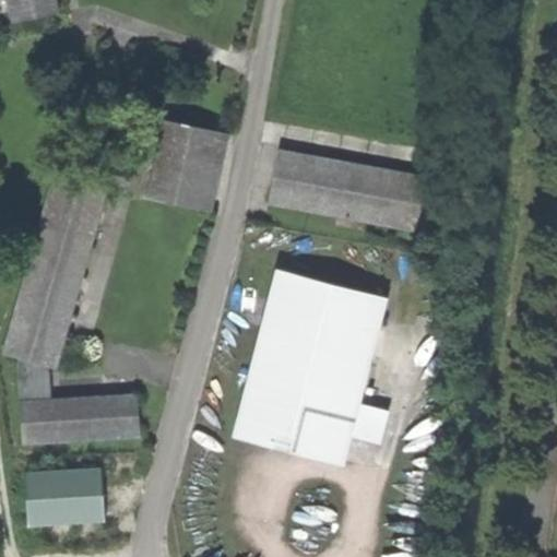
[(7,0),(12,24),(60,13),(57,0),(7,0)]
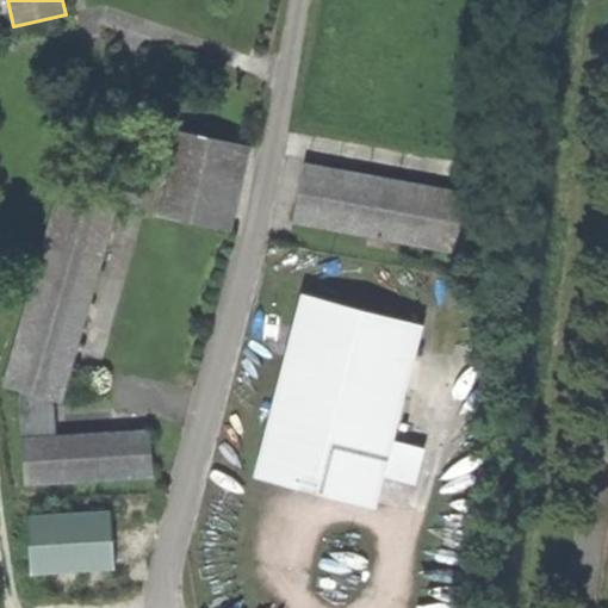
[(248,148),(178,132),(160,216),(230,230),(248,148)]
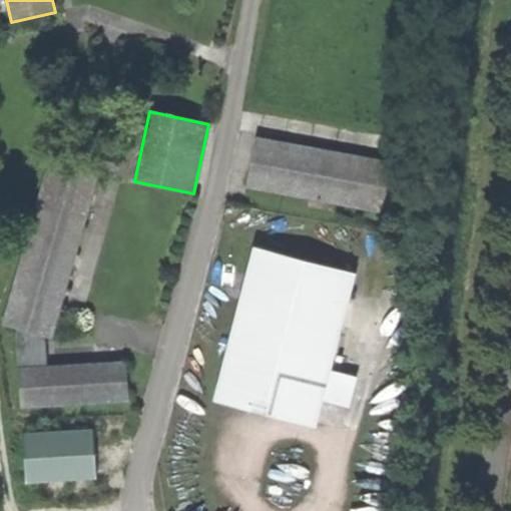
[(254,137),(244,187),(391,216),(401,165),(254,137)]
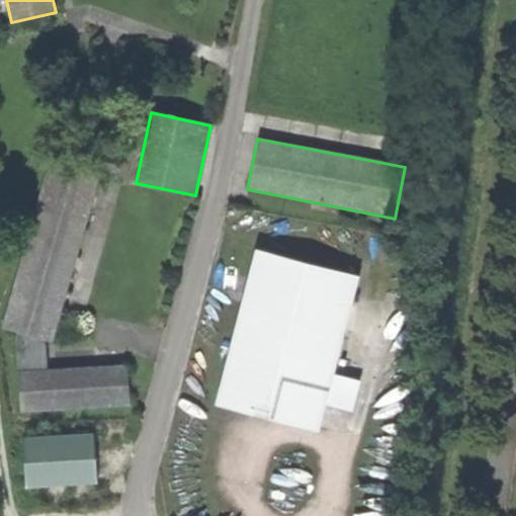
[(333,372),(359,276),(258,249),(216,404),(317,431),(324,405),(351,412),(360,380),(333,372)]
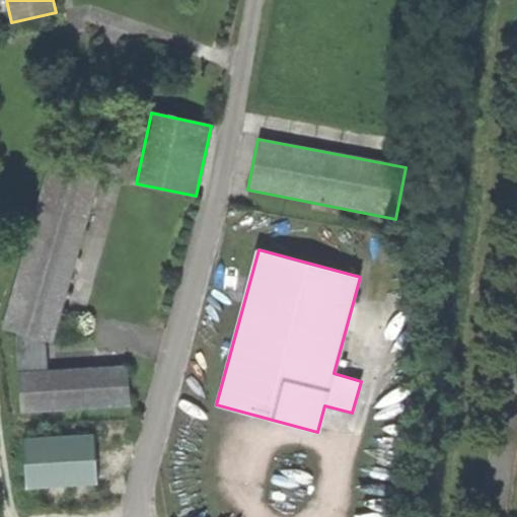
[(46,342),(14,334),(16,371),(48,370),(46,342)]
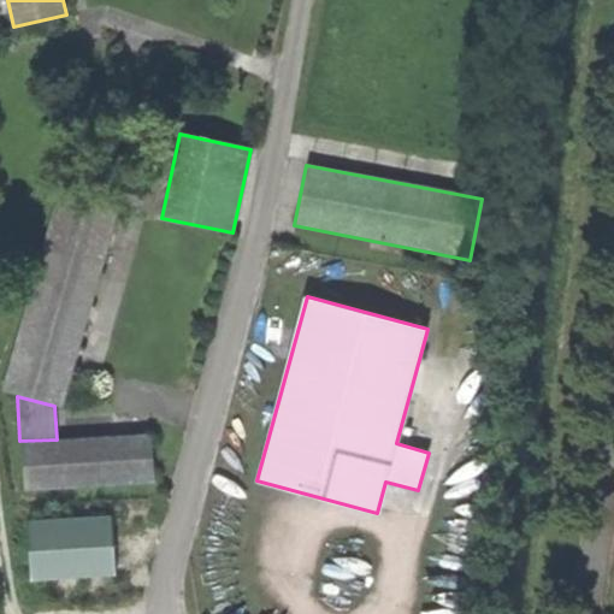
[(57,440),(19,441),(23,493),(155,485),(152,434),(57,440)]
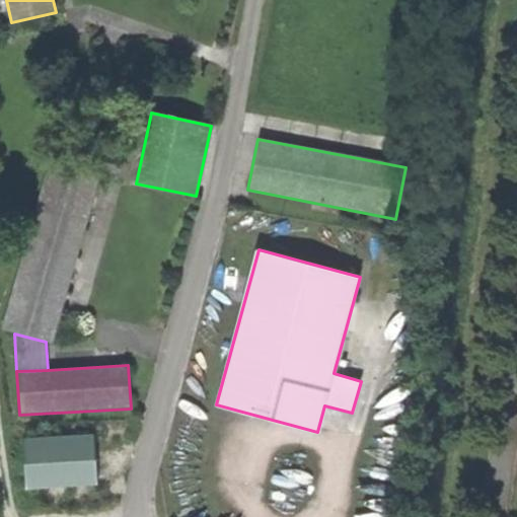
[(95,516),(90,425),(43,428),(48,516),(95,516)]
